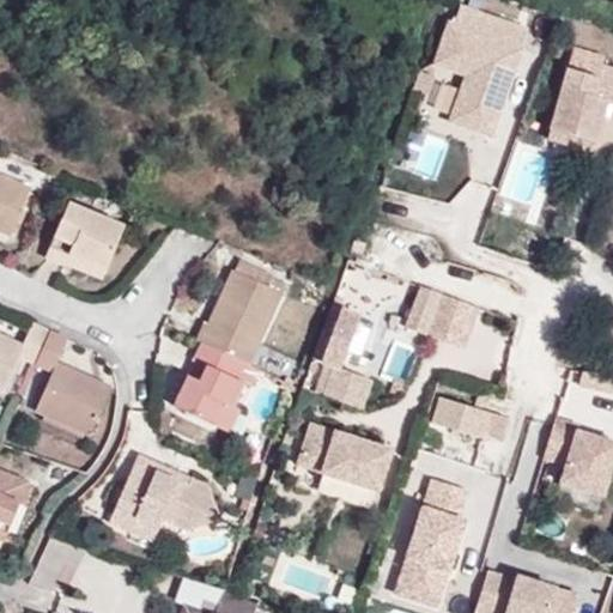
[(528,25),(460,1),(437,65),(466,74),(449,120),(489,134),(528,25)]
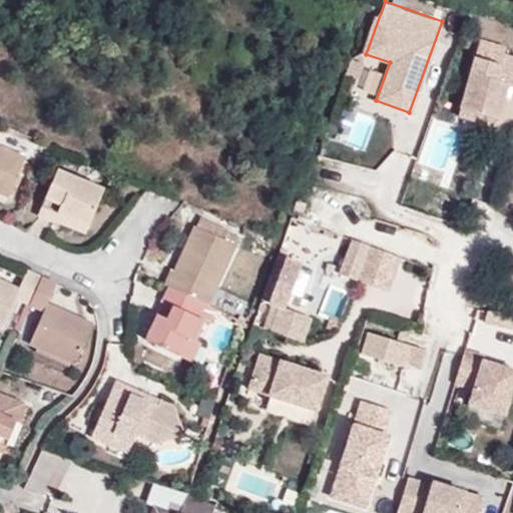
[(512,86),(512,57),(503,55),(500,65),(475,58),(458,116),(496,127),(508,85),(512,86)]
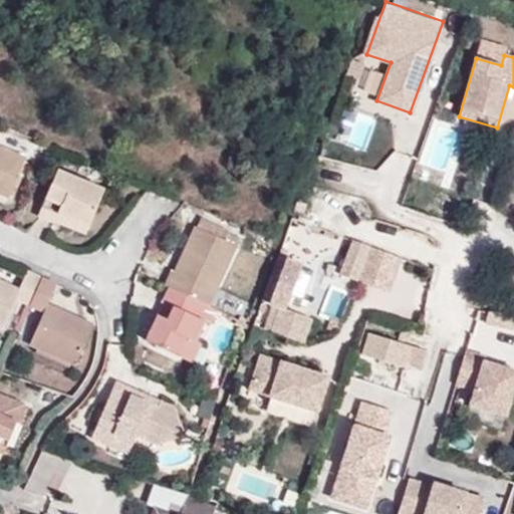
[(0,194),(9,198),(26,158),(0,146),(0,194)]
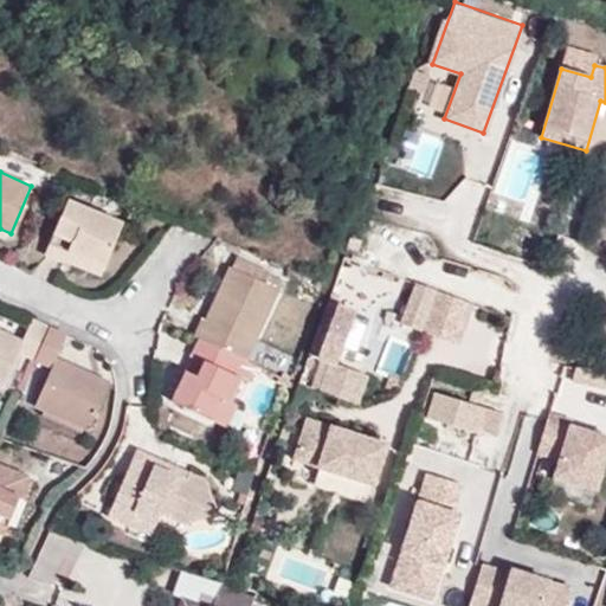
[(65,264),(66,262),(70,251),(105,266),(124,223),(68,200),(45,255),(65,264)]
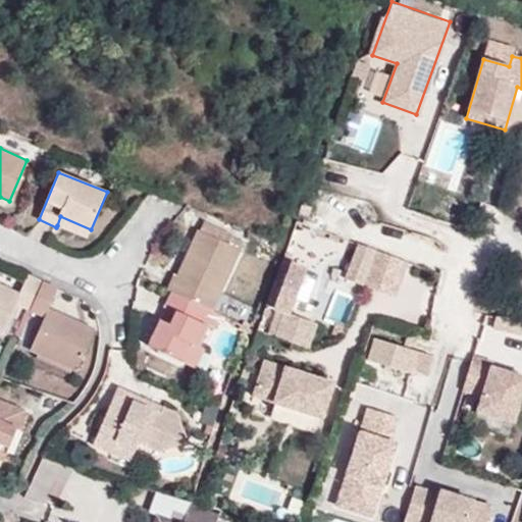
[(60,216),(57,225),(87,238),(91,229),(60,216)]
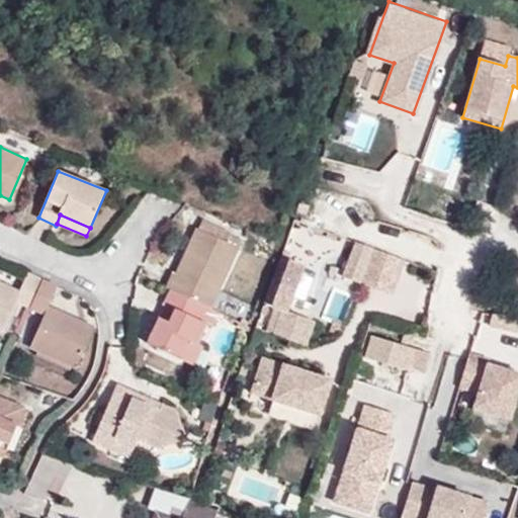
[(173,273),(166,288),(171,290),(204,307),(209,309),(242,241),(228,235),(225,241),(196,229),(176,275),(173,273)]
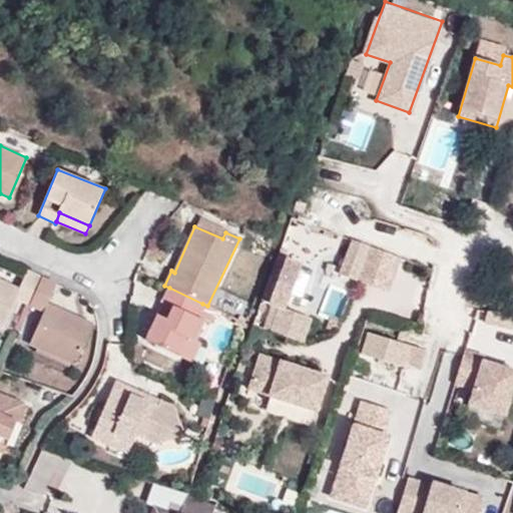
[(388,293),(402,255),(370,245),(356,281),(388,293)]
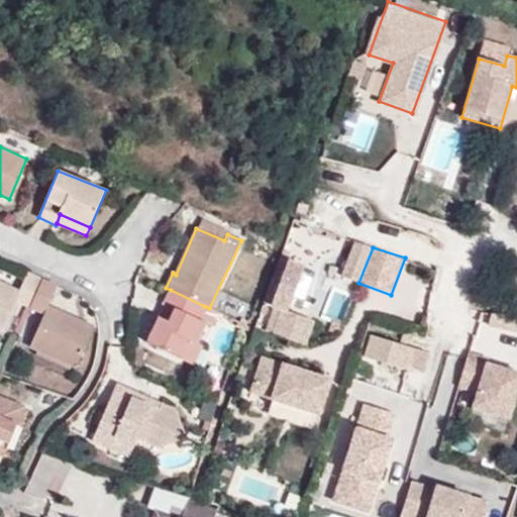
[(288,262),(271,305),(287,311),(304,267),(288,262)]
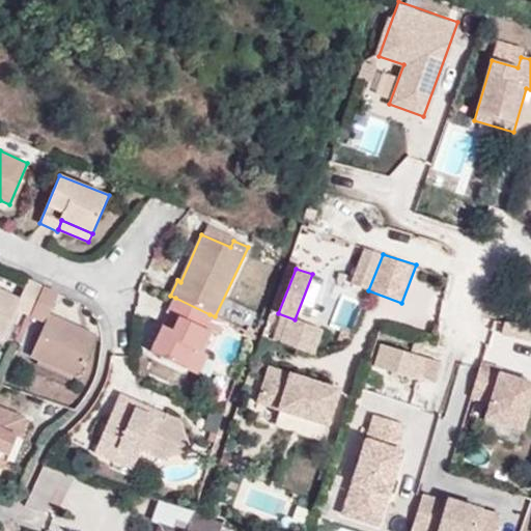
[(17,310),(30,316),(43,287),(28,280),(20,299),(0,288),(0,338),(2,340),(17,310)]
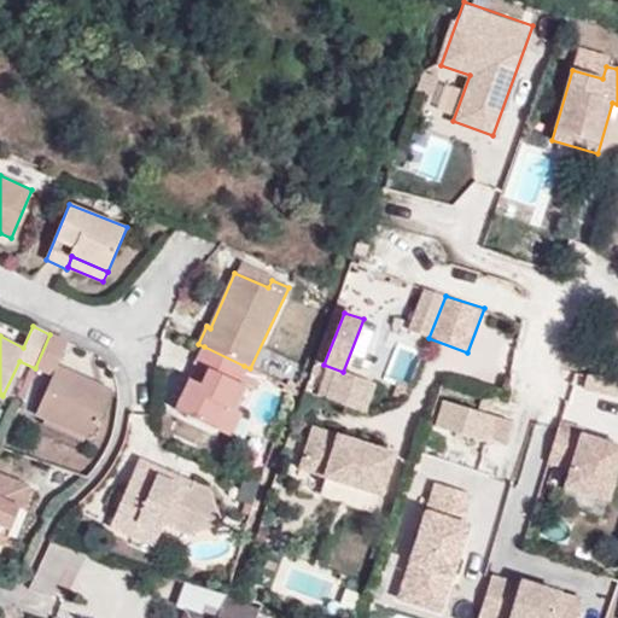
[(58,366),(68,343),(50,334),(35,368),(52,375),(35,414),(92,439),(114,389),(58,366)]
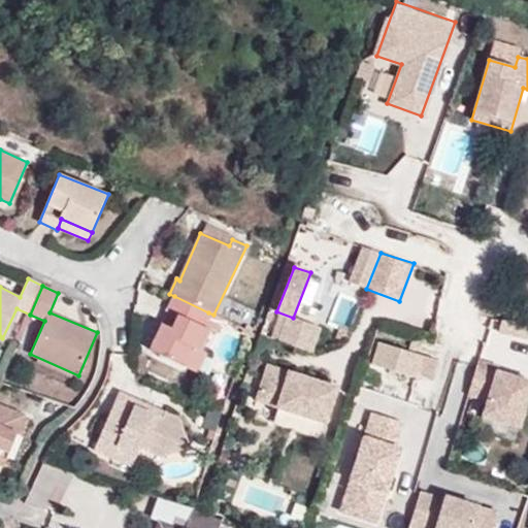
[(208,312),(174,296),(150,350),(198,372),(207,353),(201,351),(210,330),(202,326),(208,312)]
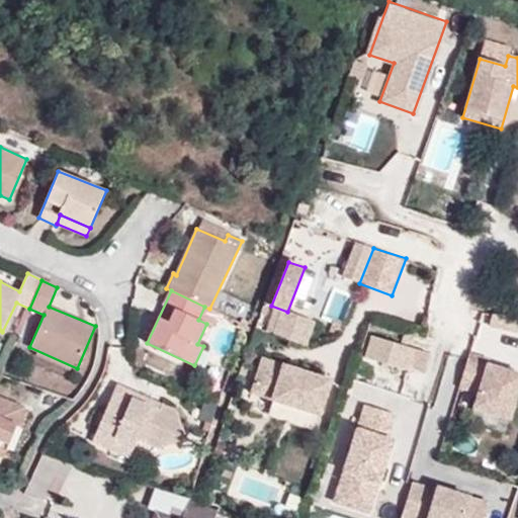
[(517,317),(488,312),(482,347),(505,352),(508,334),(517,335),(517,317)]
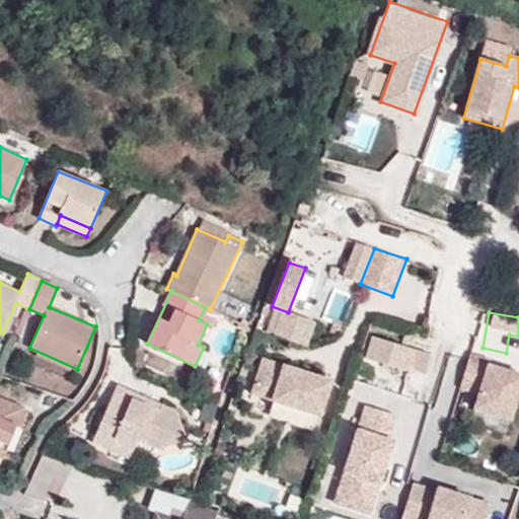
[(433,355),(376,338),(368,360),(410,372),(413,363),(429,367),(433,355)]
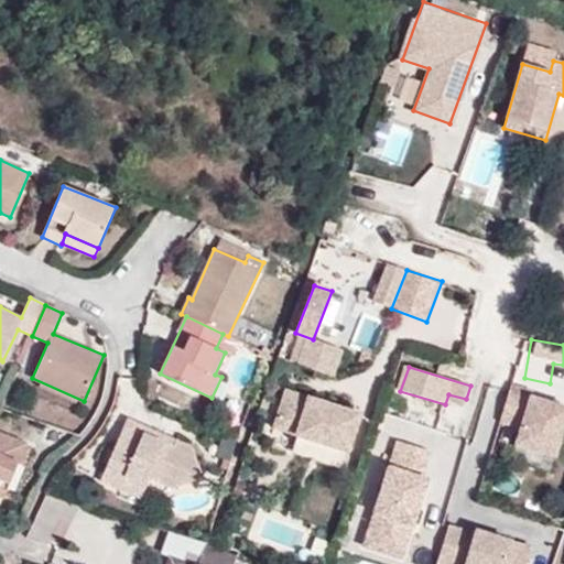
[(530,388),(513,382),(501,421),(516,426),(511,442),(556,456),(563,430),(563,401),(529,391),(530,388)]
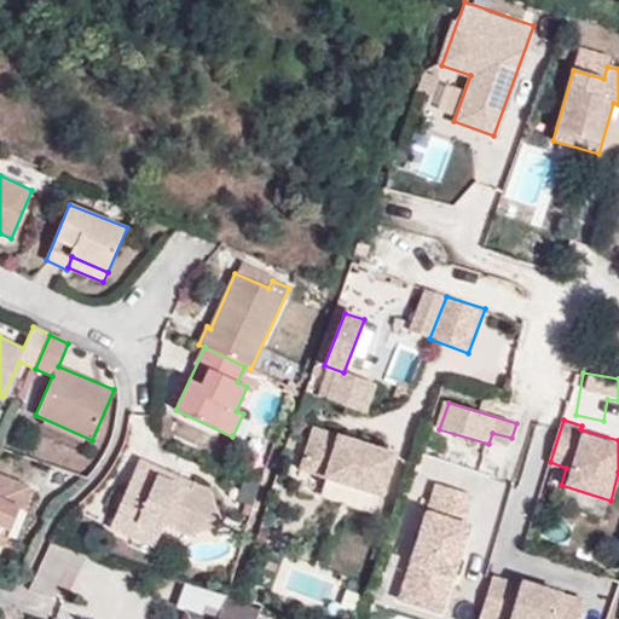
[(395,449),(312,423),(298,468),(382,493),(395,449)]
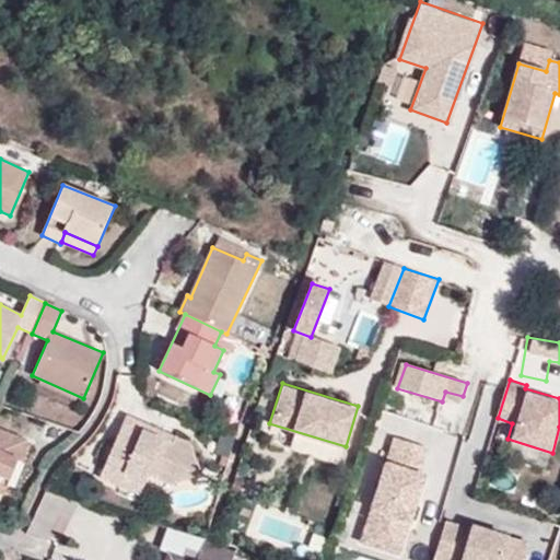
[(172,442),(175,436),(127,416),(118,434),(138,441),(142,430),(172,442)]
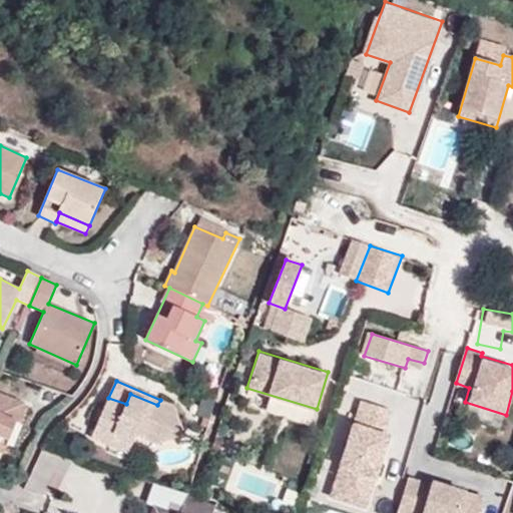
[(0,451),(4,453),(24,404),(0,393),(0,451)]
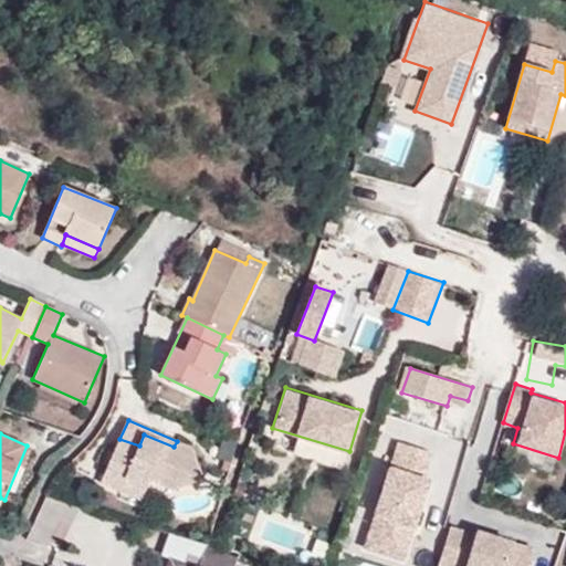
[(191,448),(177,441),(174,447),(144,435),(139,446),(119,439),(102,482),(121,491),(126,479),(147,489),(150,480),(176,490),(203,478),(191,448)]
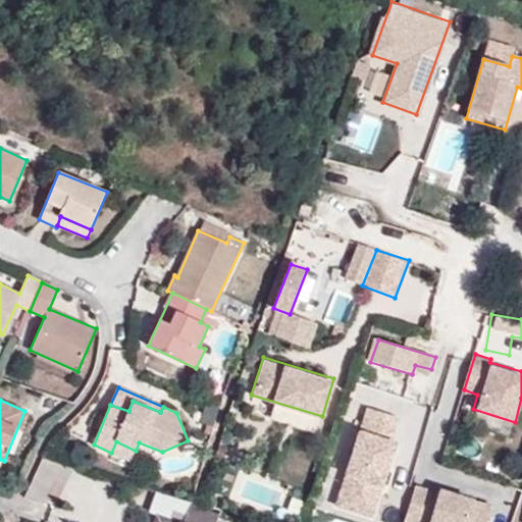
[(400,420),(370,411),(342,494),(364,502),(370,484),(383,488),(397,447),(390,445),(400,420)]
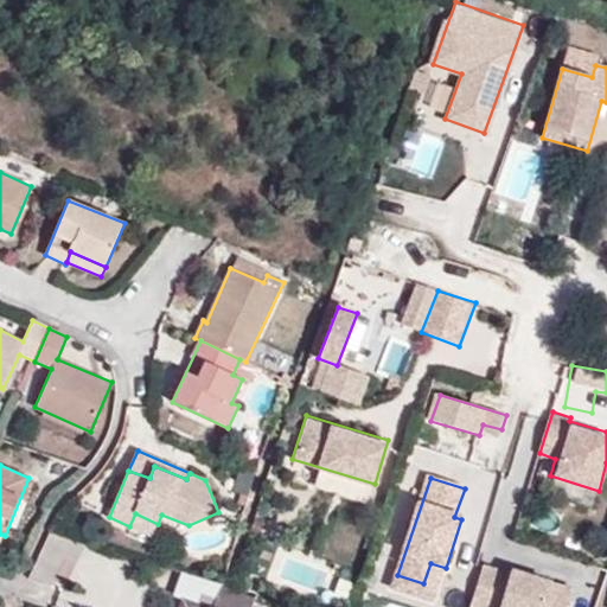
[(51,529),(34,575),(70,587),(87,541),(51,529)]
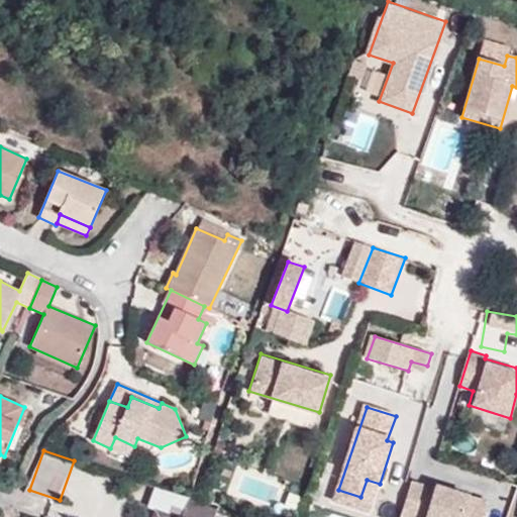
[(432,485),(414,479),(403,516),(404,516),(481,516),(487,498),(433,481),(432,485)]
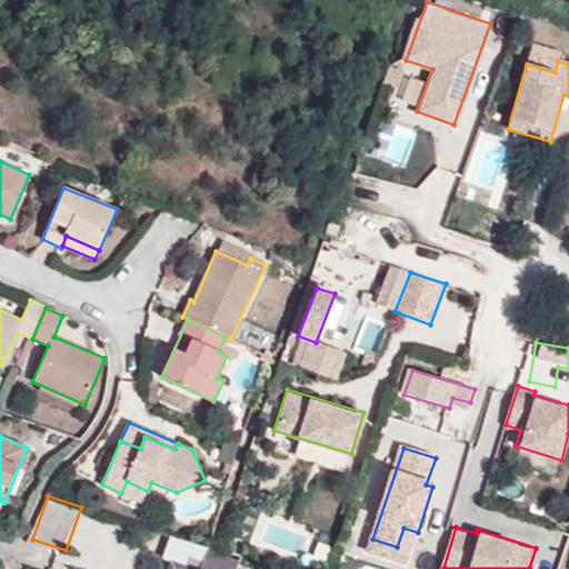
[(397,547),(372,539),(368,552),(407,566),(418,532),(403,528),(397,547)]
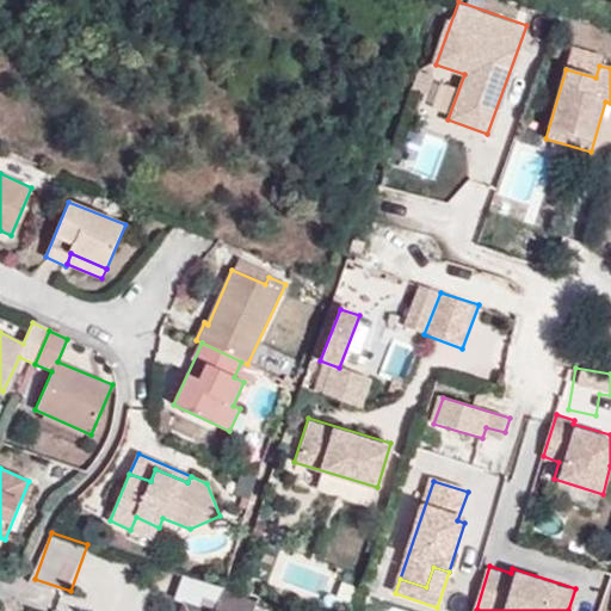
[(228,590),(223,588),(215,610),(213,610),(185,603),(181,610),(255,610),(259,602),(228,590)]
